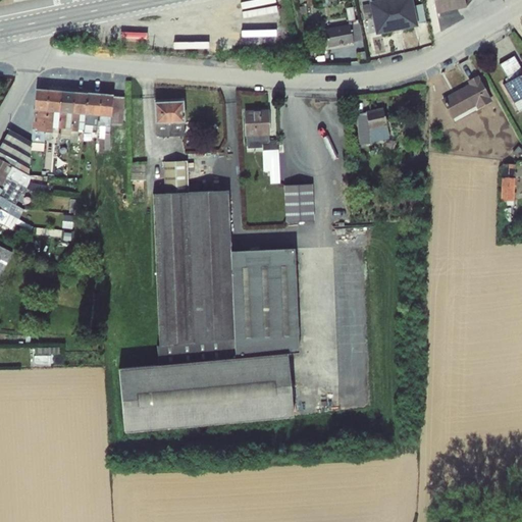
[(413,0),(368,0),(374,32),(427,22),(424,2),(414,4),(413,0)]
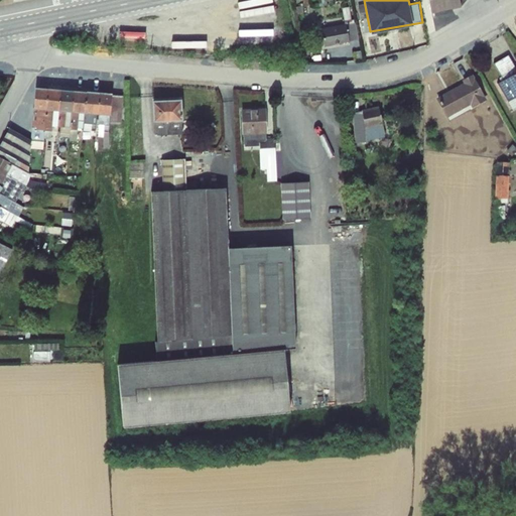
[(428,0),(430,11),(463,7),(461,0),(428,0)]
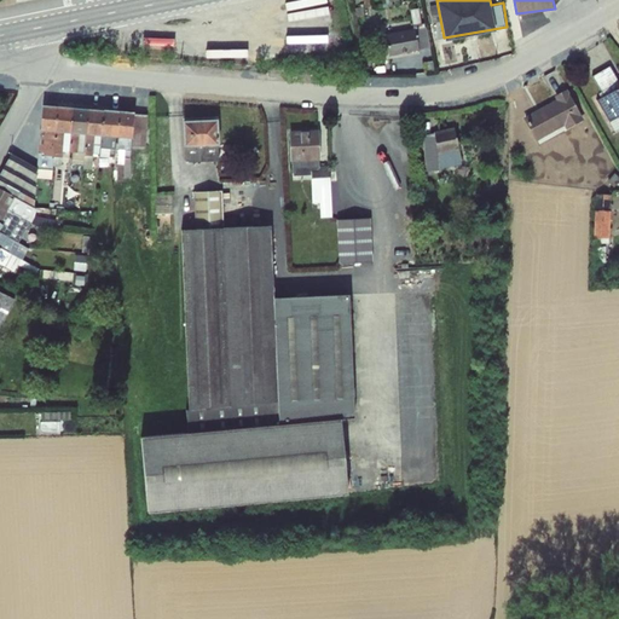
[(386,32),(388,53),(429,47),(423,6),(412,7),(415,27),(386,32)]
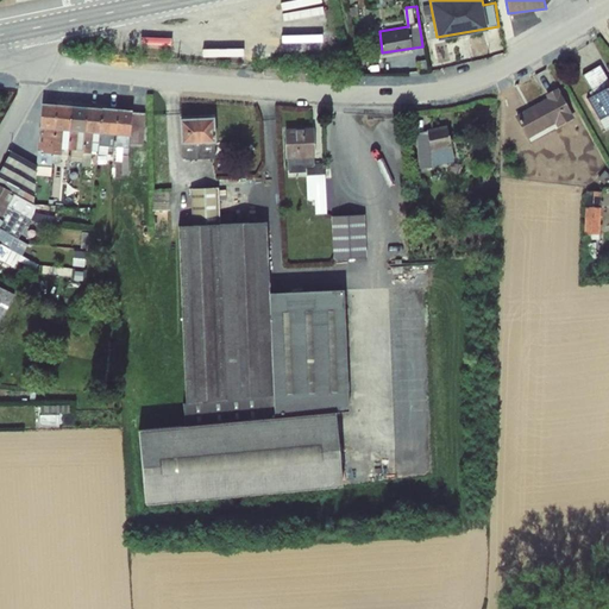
[(595,93),(588,96),(607,129),(608,127),(608,77),(601,63),(584,73),(595,93)]
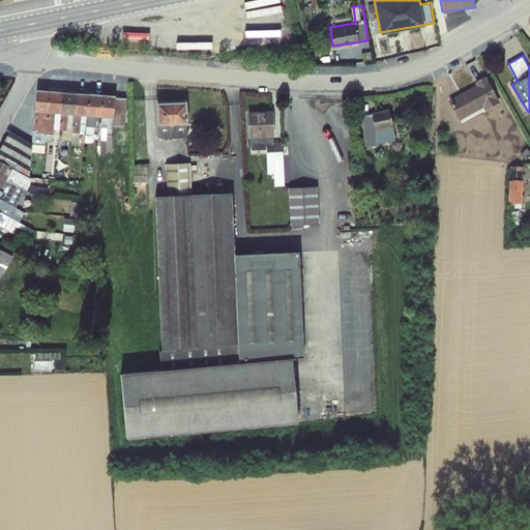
[(487,109),(502,101),(489,74),(476,80),(477,84),(448,98),(458,118),(486,106),(487,109)]
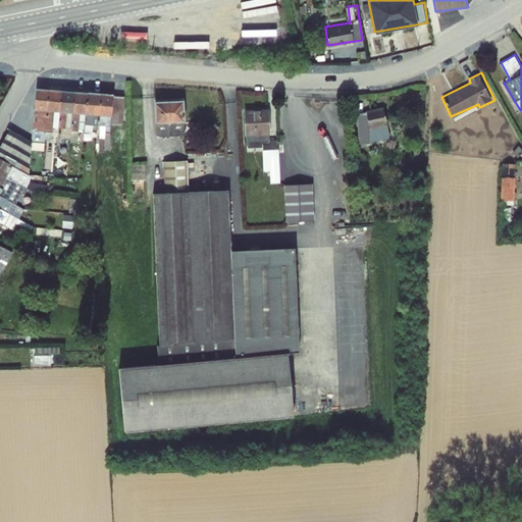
[(110,148),(113,93),(35,88),(32,141),(48,141),(49,129),(98,132),(98,137),(106,137),(105,148),(110,148)]
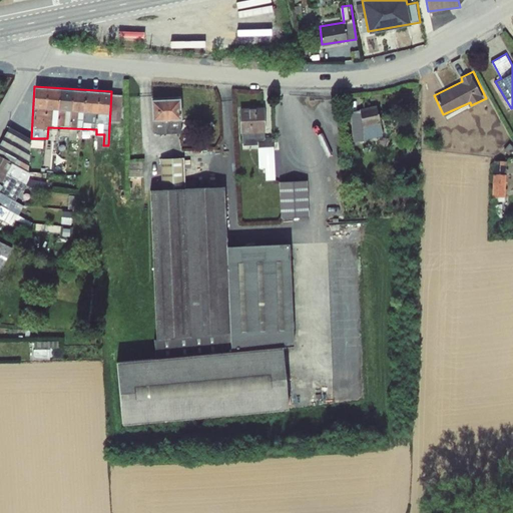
[(180,97),(150,98),(151,120),(181,118),(180,97)]
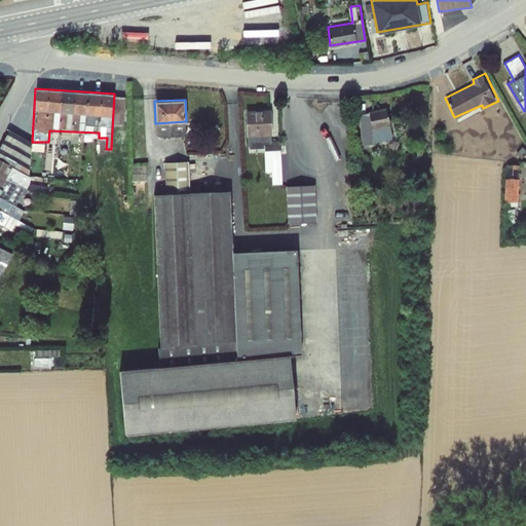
[(364,144),(393,139),(389,108),(359,112),(364,144)]
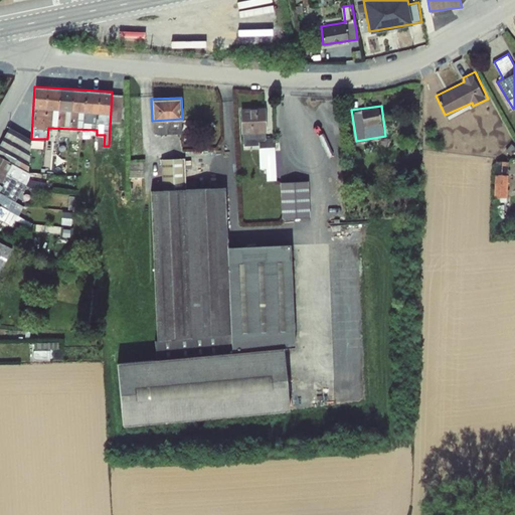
[(267,140),(266,107),(241,107),(242,145),(260,145),(260,168),(268,168),(268,179),(278,179),(277,139),(267,140)]
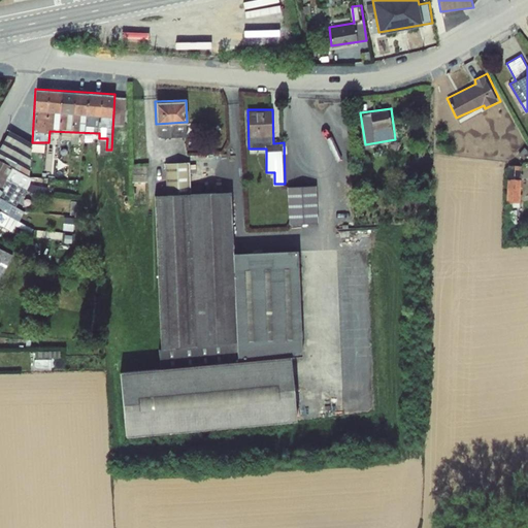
[(171,126),(179,126),(179,125),(160,123),(159,134),(170,135),(171,126)]
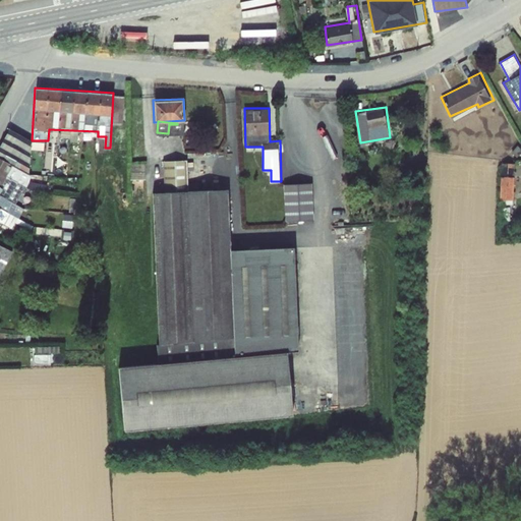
[(30,172),(32,138),(30,138),(6,127),(0,138),(0,224),(6,225),(8,226),(22,226),(25,228),(34,228),(34,223),(23,218),(23,213),(12,212),(25,183),(22,181),(23,171),(30,172)]
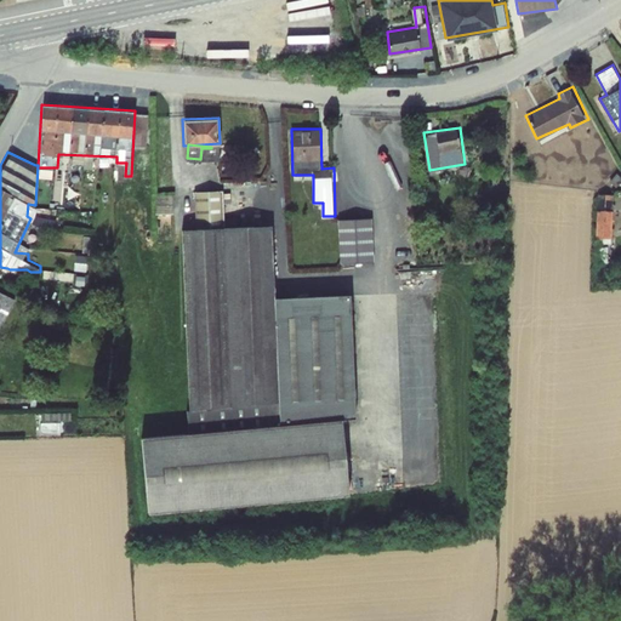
[(345,489),(355,297),(273,292),(277,221),(255,220),(254,233),(248,214),(234,217),(232,209),(226,215),(227,189),(197,188),(194,228),(191,228),(178,436),(144,433),(140,524),(241,495),(239,494),(245,489),(234,488),(251,472),(269,467),(271,474),(297,476),(277,480),(285,489),(288,497),(318,500),(317,496),(345,489)]
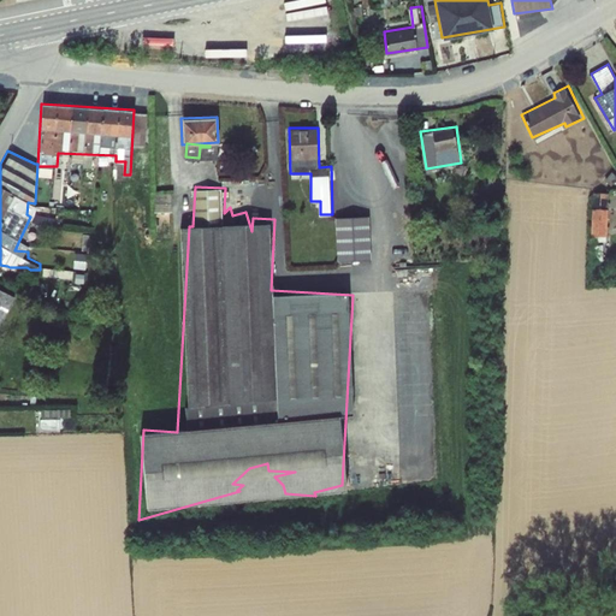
[(609,237),(609,191),(600,191),(600,208),(593,208),(593,237),(609,237)]
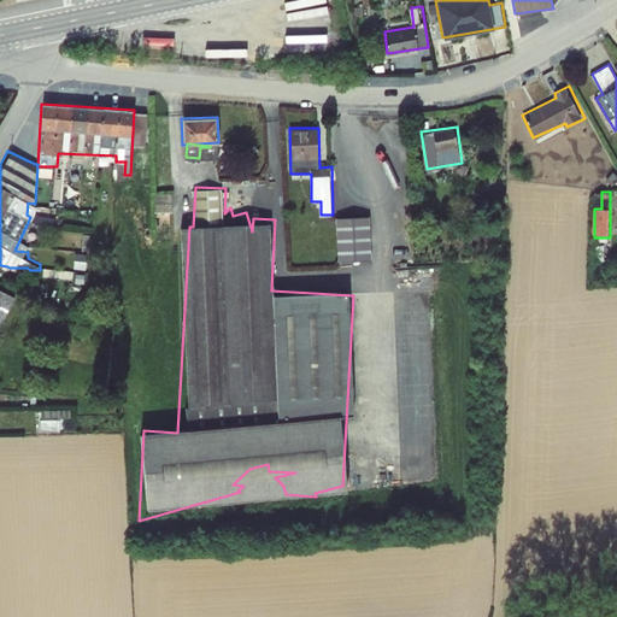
[(157,210),(174,210),(174,193),(157,193),(157,210)]
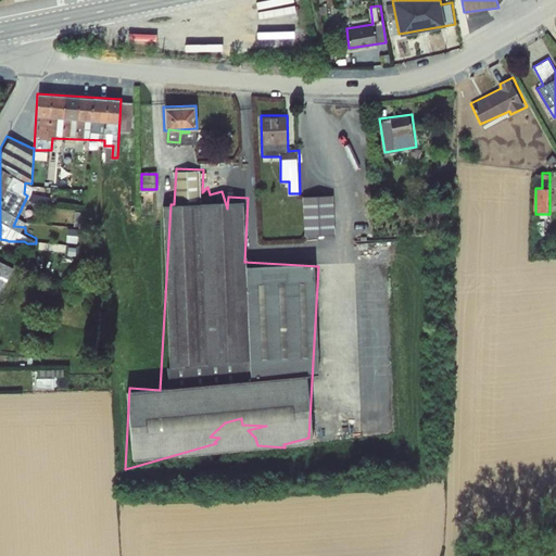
[(335,193),(302,196),(304,237),(336,235),(335,193)]
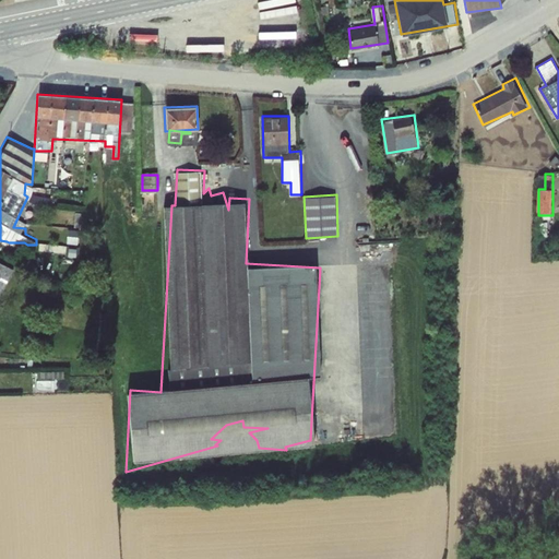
[(0,296),(1,297),(14,268),(0,261),(0,296)]
